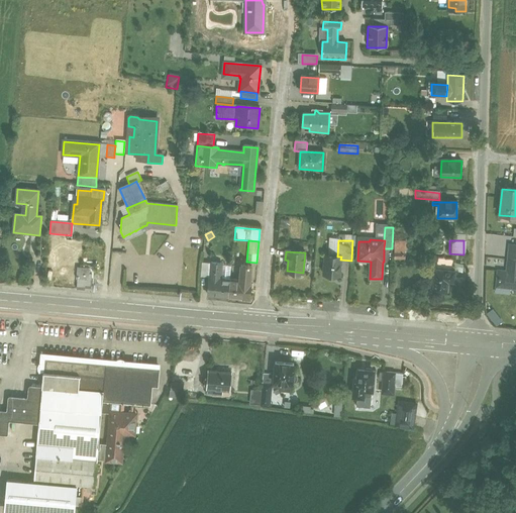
[(337,257),(325,255),(323,275),(339,276),(340,260),(341,257),(337,257)]
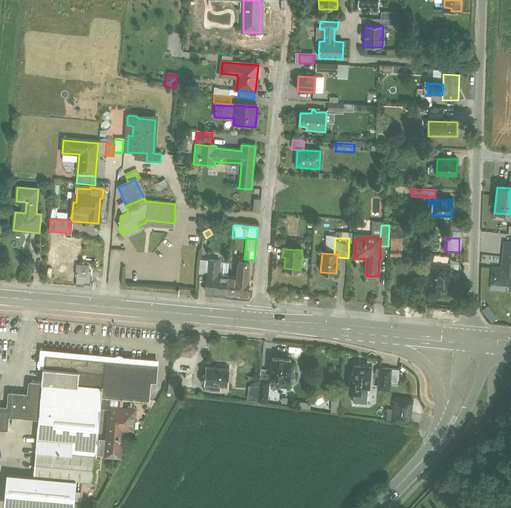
[(451,258),(432,256),(431,268),(450,270),(451,258)]
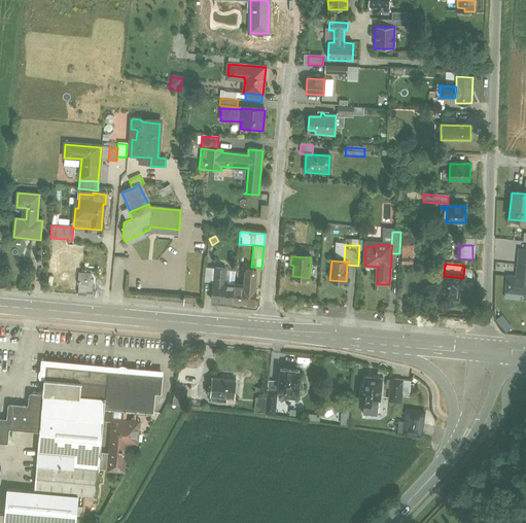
[(525,265),(519,264),(517,278),(509,277),(506,291),(525,293),(525,265)]
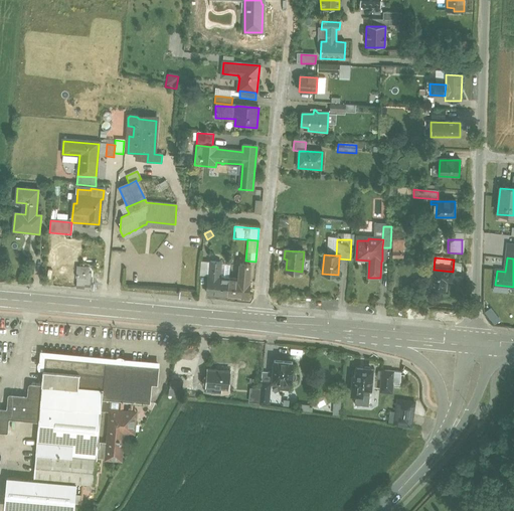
[(221,264),(210,263),(209,277),(219,278),(221,264)]
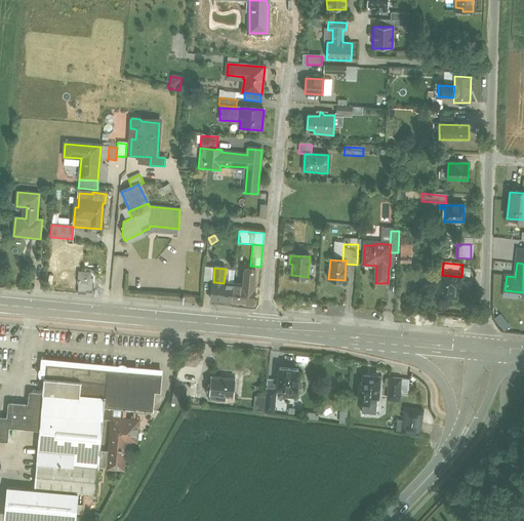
[(255,272),(245,271),(243,285),(254,285),(255,272)]
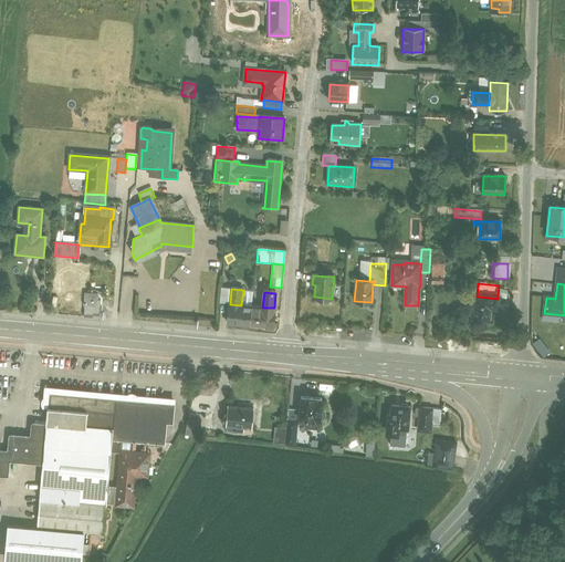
[(97,295),(84,294),(83,305),(96,306),(97,295)]
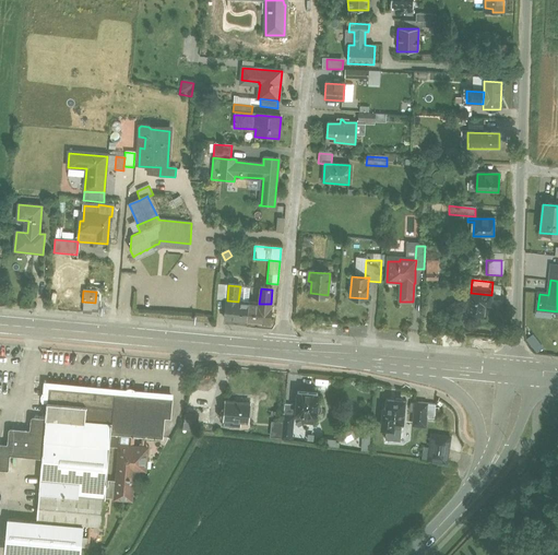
[(491,295),(471,293),(469,316),(483,317),(484,305),(490,306),(491,295)]
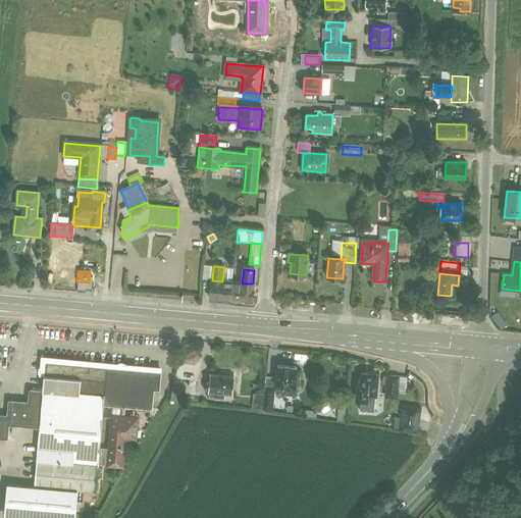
[(212,280),(211,280),(209,298),(230,300),(232,282),(222,281),(212,280)]
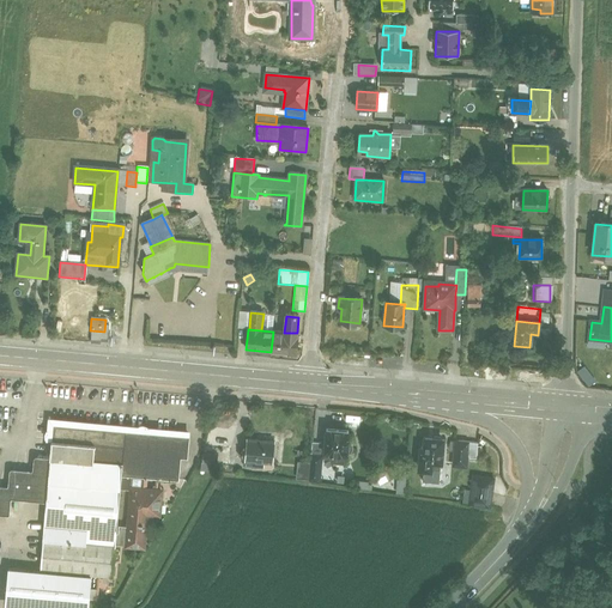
[(284,333),(273,332),(271,352),(296,354),(298,334),(297,333),(284,333)]
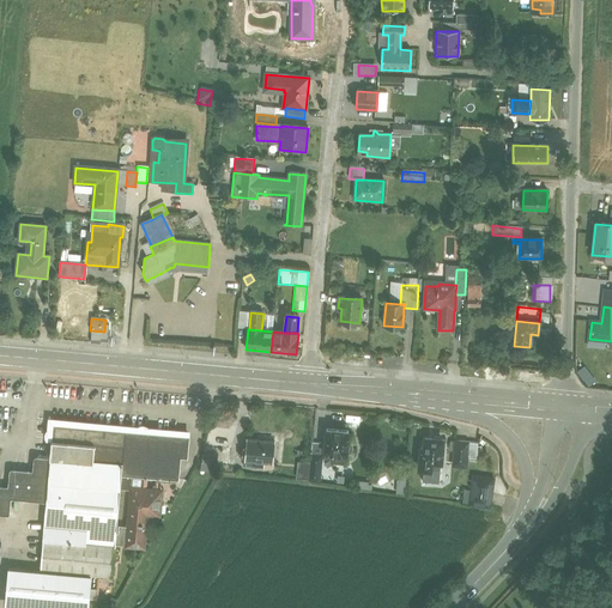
[(189,437),(54,425),(52,441),(50,456),(47,498),(41,570),(91,575),(113,576),(120,488),(121,475),(131,476),(179,480),(181,457),(188,458),(189,437)]
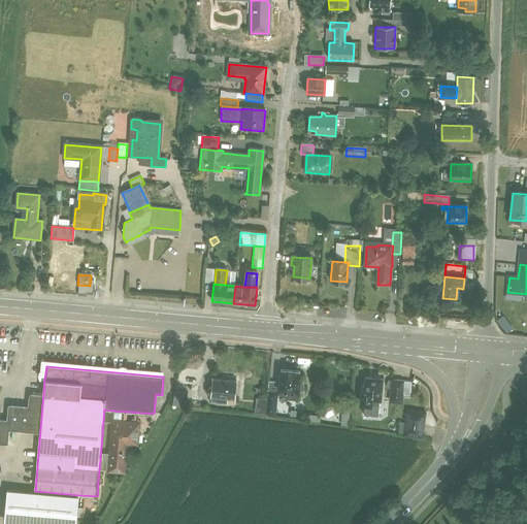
[(300,371),(281,369),(281,375),(280,375),(280,382),(278,389),(280,390),(286,390),(298,391),(298,390),(299,390),(300,390),(301,389),(302,389),(303,388),(303,387),(303,385),(303,384),(303,383),(302,382),(301,382),(299,381),(300,371)]
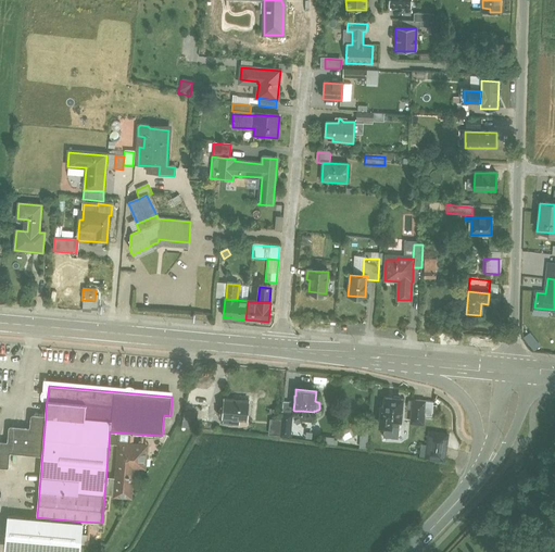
[(393,398),(385,398),(385,406),(381,406),(380,417),(381,417),(380,425),(390,426),(391,418),(396,418),(400,418),(402,399),(400,399),(400,398),(399,397),(394,397),(393,398)]
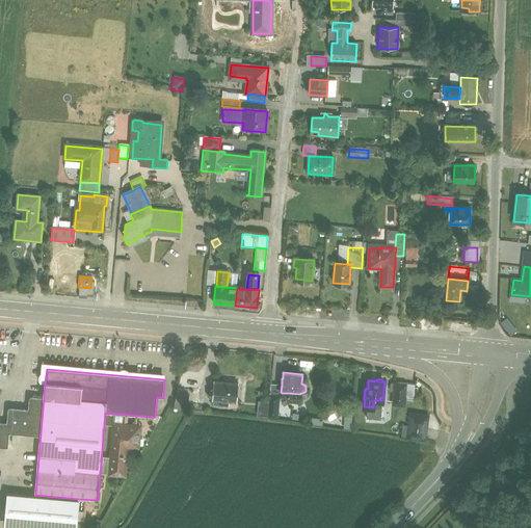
[(238,383),(214,380),(214,390),(213,390),(212,390),(211,390),(210,391),(210,392),(209,393),(209,394),(209,395),(210,396),(210,397),(211,398),(213,398),(213,399),(236,401),(238,383)]
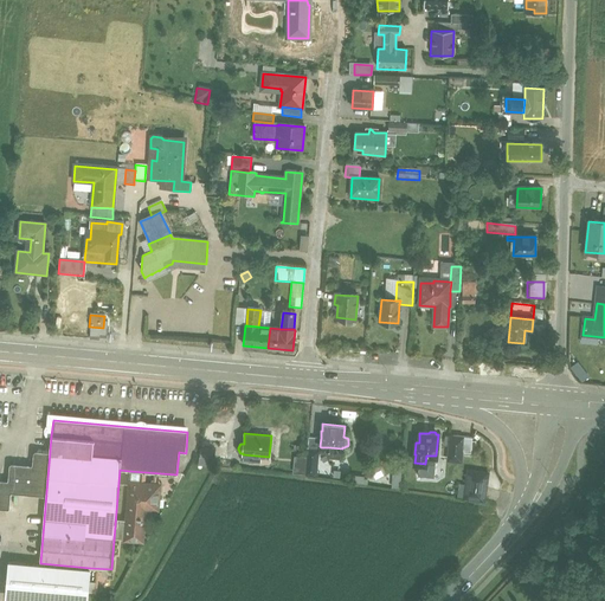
[(464,437),(450,435),(448,453),(455,454),(461,456),(462,456),(462,452),(464,437)]
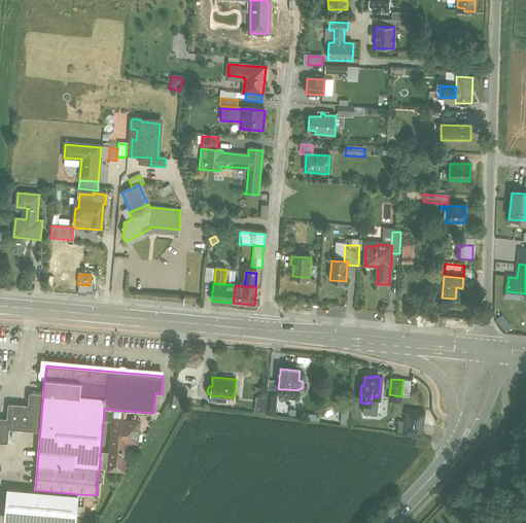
[(279,381),(269,380),(268,392),(278,393),(279,389),(278,388),(279,381)]
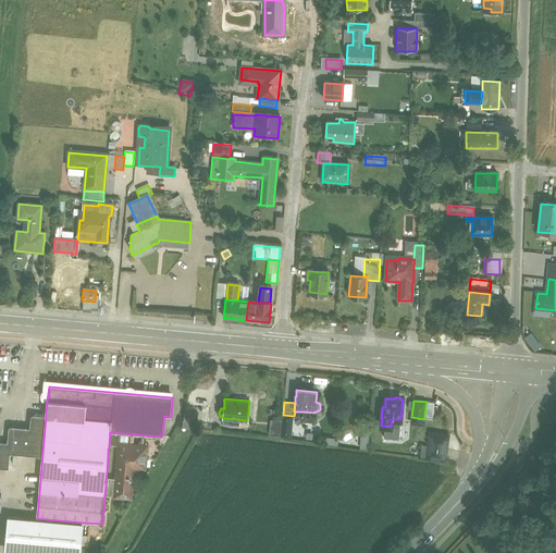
[(434,403),(427,402),(424,416),(432,416),(434,403)]
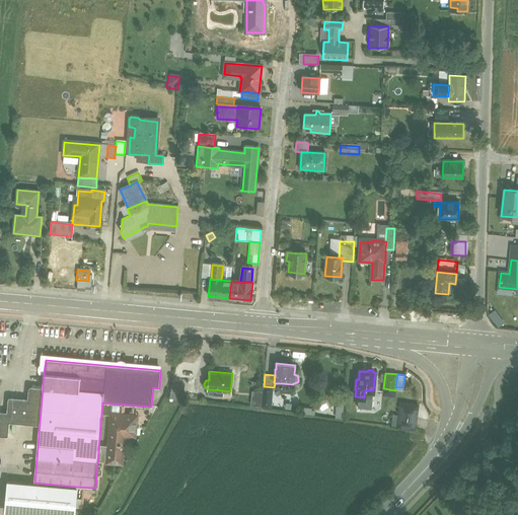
[(28,401),(11,399),(10,400),(9,414),(8,415),(0,414),(0,435),(7,436),(8,435),(9,419),(40,422),(43,386),(33,385),(31,387),(31,389),(30,400),(28,401)]
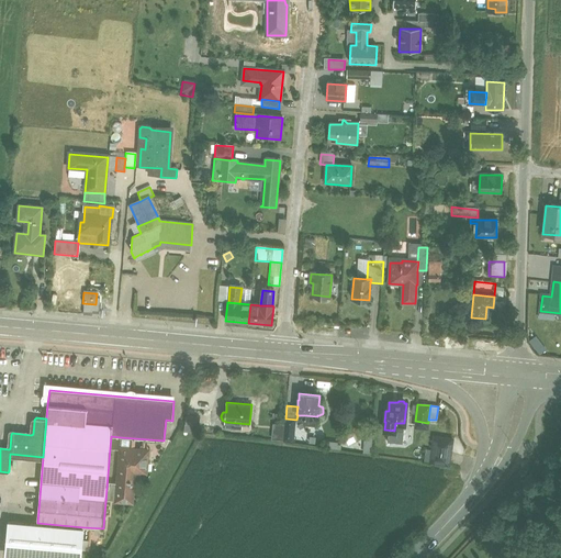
[(120,437),(111,436),(110,448),(119,449),(120,437)]
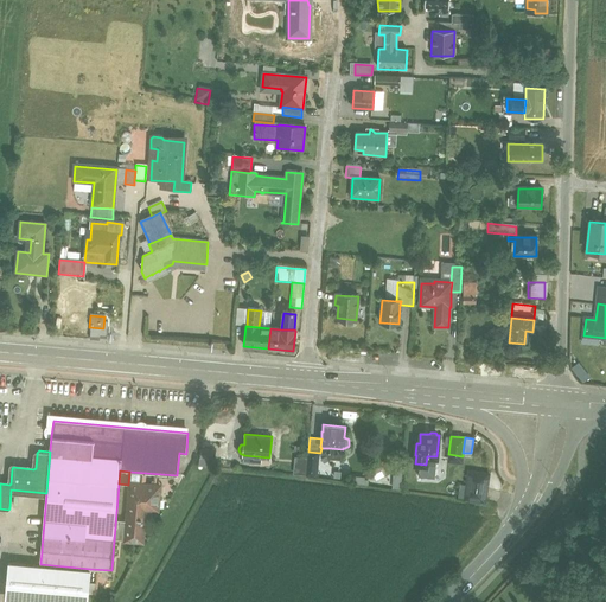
[(159,486),(131,484),(127,522),(119,520),(116,538),(126,539),(139,540),(139,531),(142,531),(145,506),(157,507),(157,508),(158,508),(159,486)]
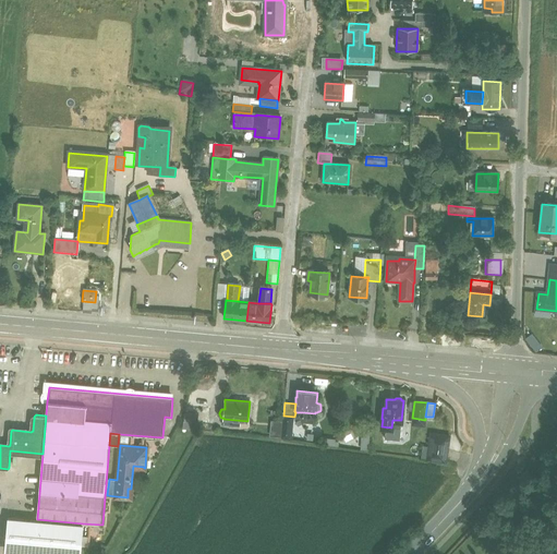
[(447,448),(432,446),(431,459),(445,461),(447,448)]
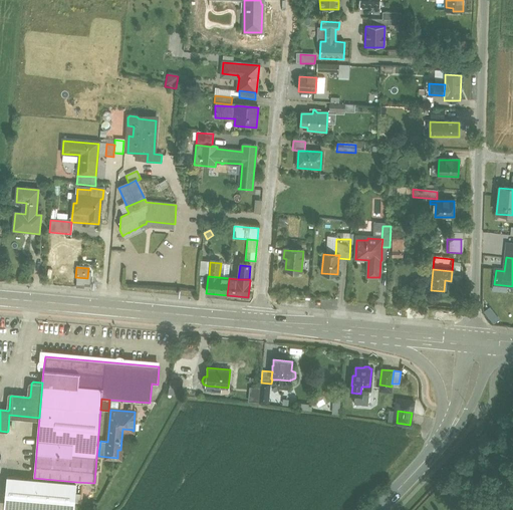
[(73,509),(76,482),(34,478),(6,476),(4,509),(73,509)]
